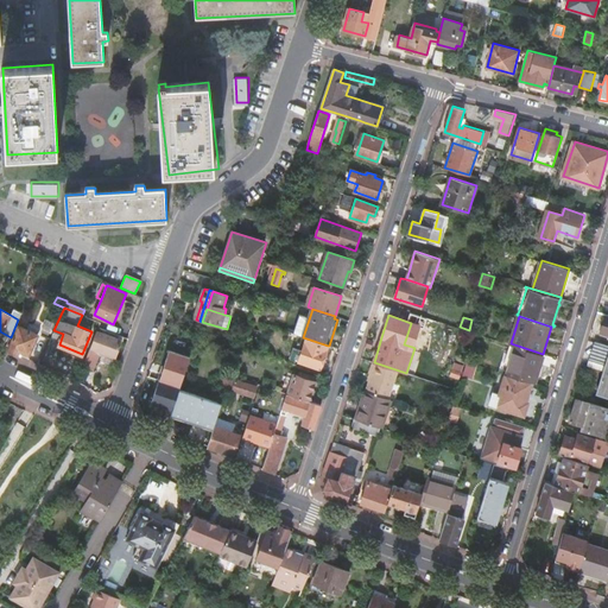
[(118,330),(100,323),(90,346),(93,347),(107,353),(116,356),(122,339),(115,336),(118,330)]
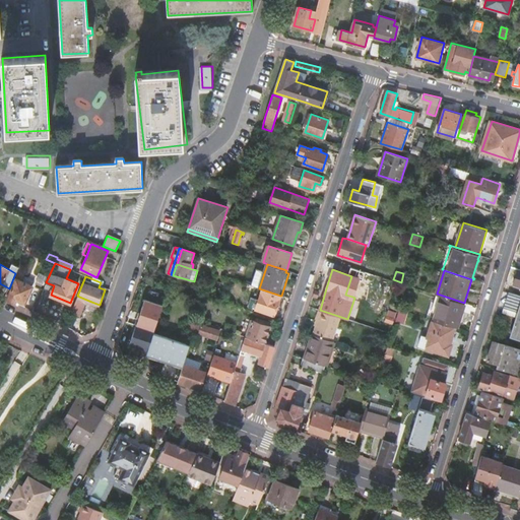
[(15,279),(7,300),(15,303),(16,301),(24,304),(31,287),(15,279)]
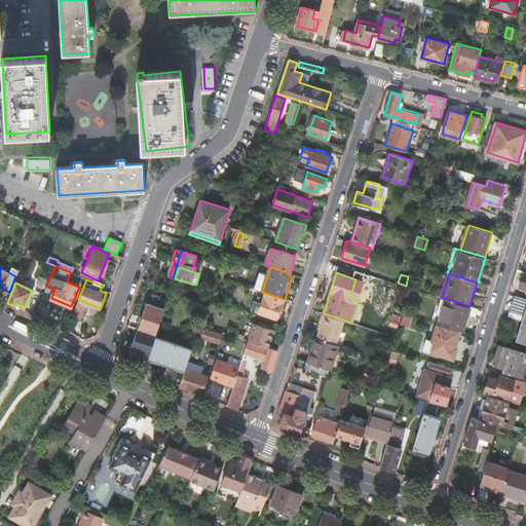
[(265,293),(262,292),(255,312),(258,313),(265,293)]
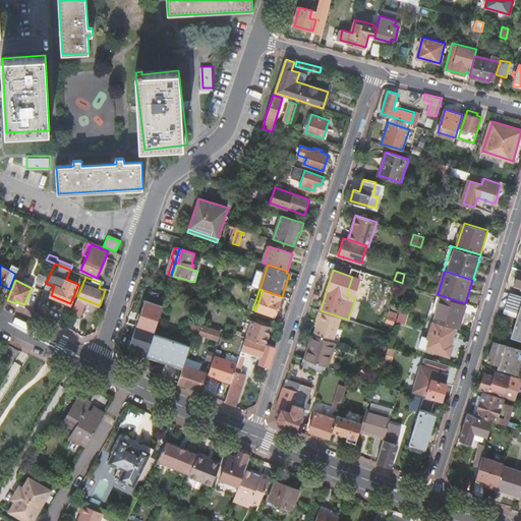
[(274,316),(281,296),(263,290),(255,310),(274,316)]
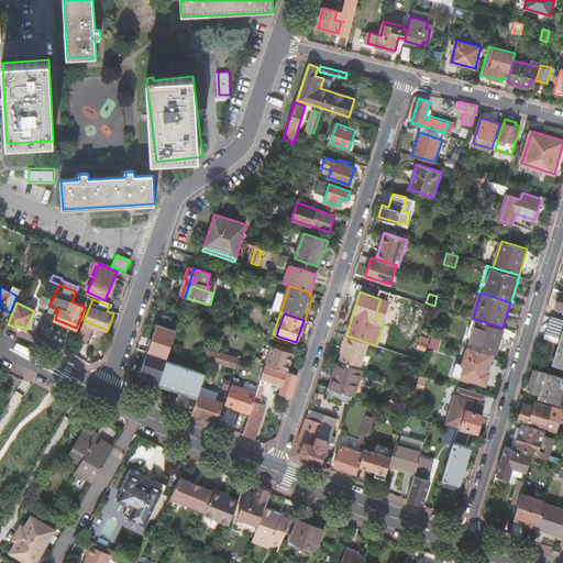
[(562,319),(555,318),(550,334),(560,338),(553,360),(552,362),(562,364),(562,319)]
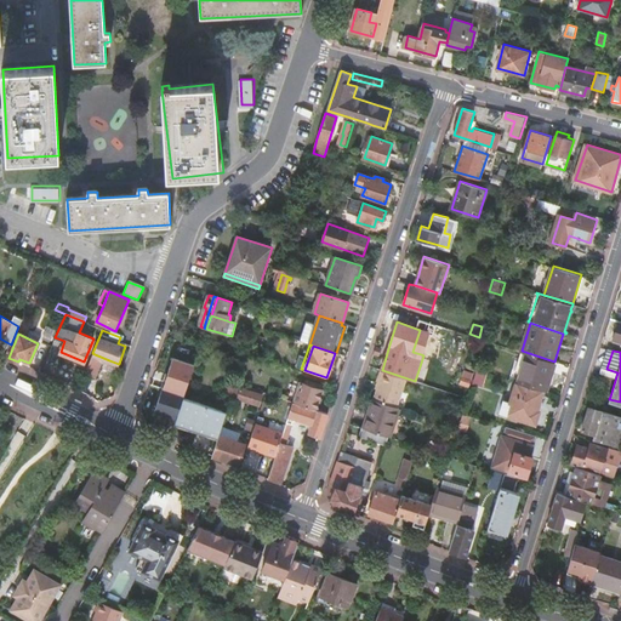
[(92,353),(91,357),(108,364),(109,360),(95,354),(92,353)]
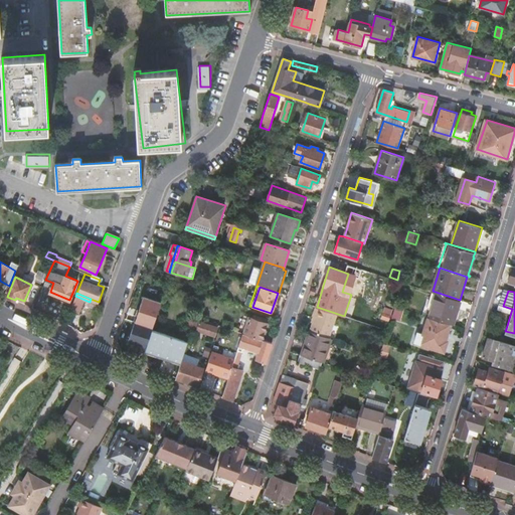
[(449,323),(454,325),(462,301),(460,300),(439,293),(431,317),(449,323)]
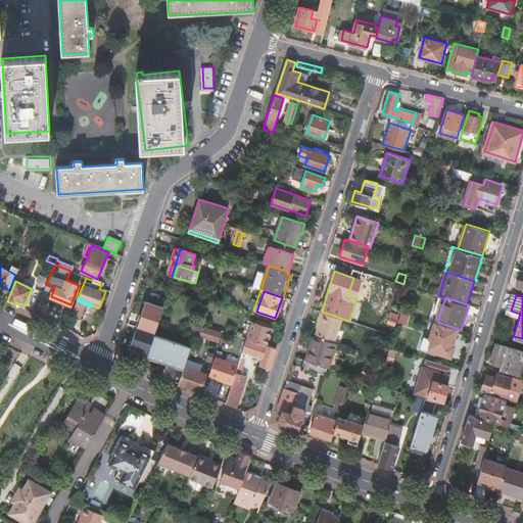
[(315,337),(335,343),(343,320),(321,313),(318,322),(320,323),(315,337)]
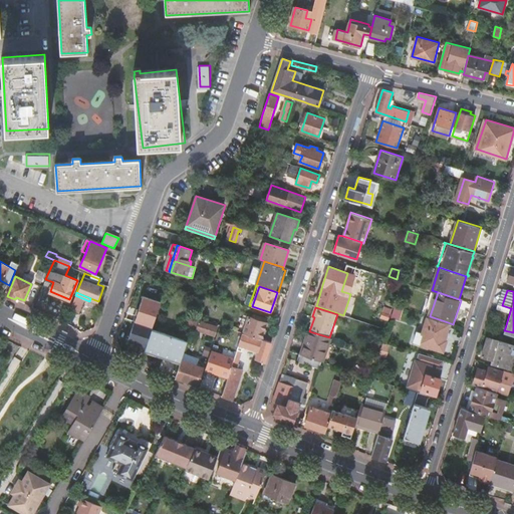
[(134,310),(126,329),(145,335),(150,320),(141,317),(142,313),(134,310)]
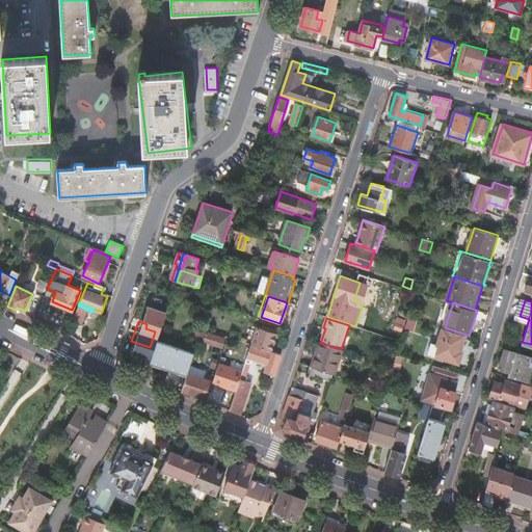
[(405,324),(398,322),(396,328),(402,330),(403,330),(405,324)]
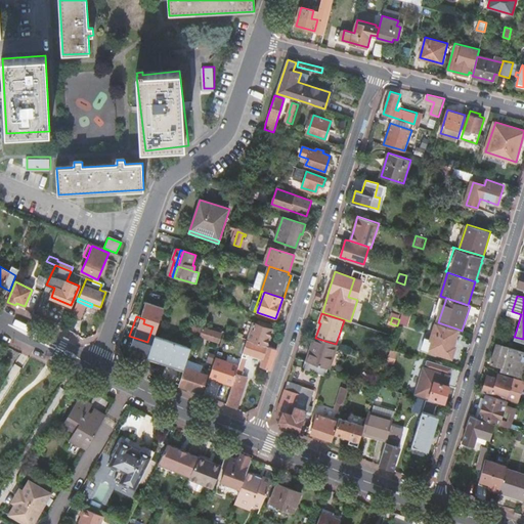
[(254,322),(248,340),(267,346),(272,330),(262,325),(263,322),(258,321),(257,324),(254,322)]
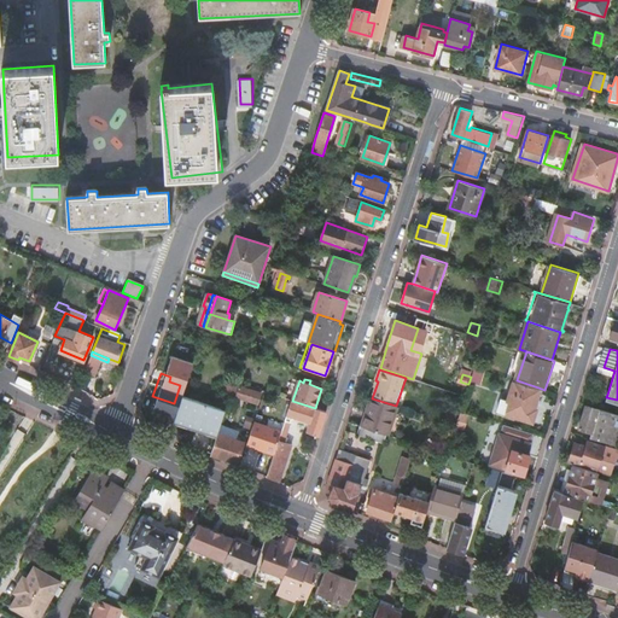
[(517,380),(514,380),(508,401),(511,402),(507,414),(529,420),(530,420),(532,420),(534,419),(534,418),(535,417),(536,415),(536,414),(536,412),(536,410),(535,409),(534,408),(532,407),(538,388),(517,380)]
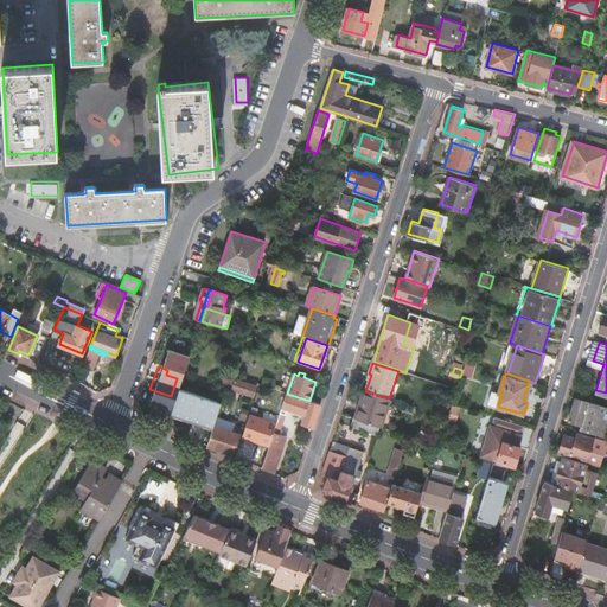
[(235,376),(231,375),(230,378),(227,388),(254,396),(257,387),(234,379),(235,376)]
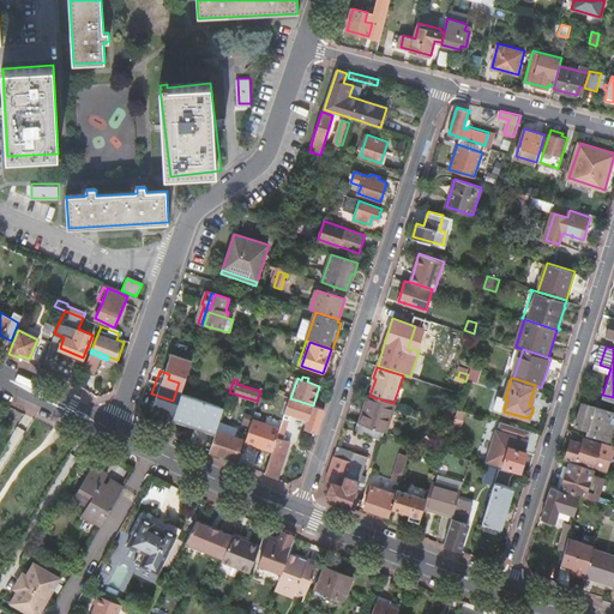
[(229,392),(233,383),(226,380),(222,390),(229,392)]
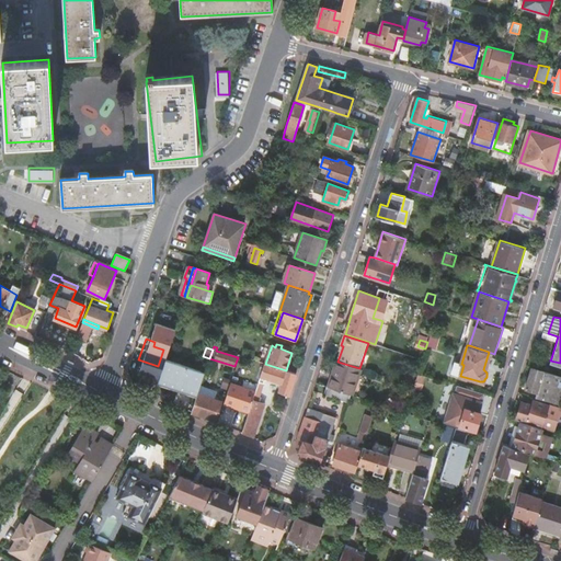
[(336,362),(329,387),(352,395),(353,395),(361,369),(359,368),(338,362),(336,362)]
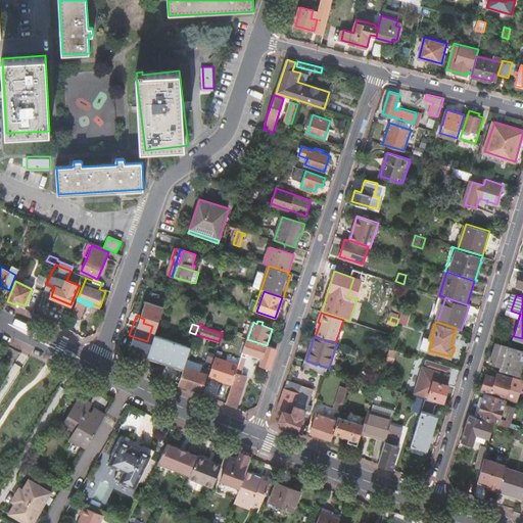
[(162,338),(156,359),(167,363),(168,359),(185,365),(191,348),(162,338)]
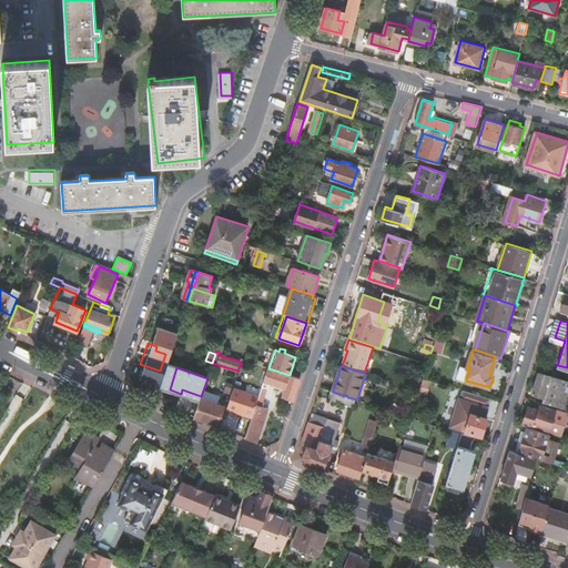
[(290,375),(269,368),(260,396),(252,417),(245,438),(257,444),(269,409),(261,407),(269,385),(275,384),(286,388),(284,394),(280,393),(279,397),(293,402),(301,378),(290,375)]
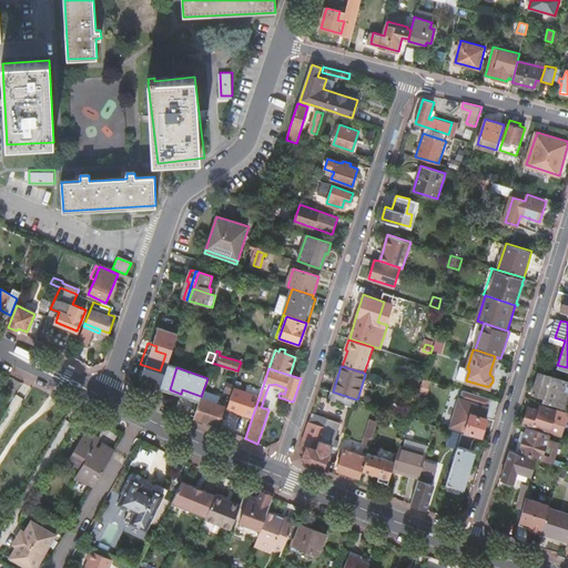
[(412,382),(419,384),(423,376),(414,373),(412,382)]
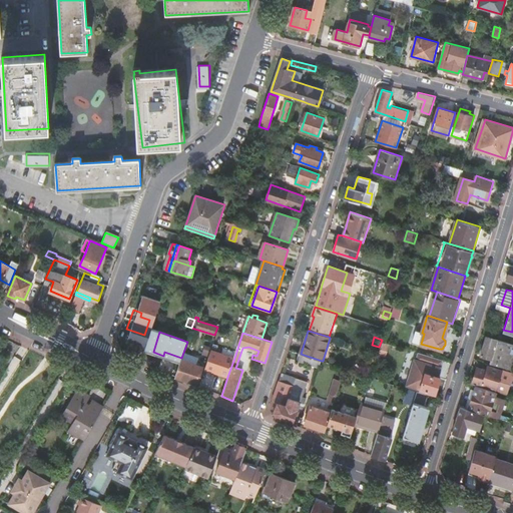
[(490,363),(512,370),(510,369),(512,359),(512,344),(497,340),(486,337),(481,355),(491,359),(490,363)]
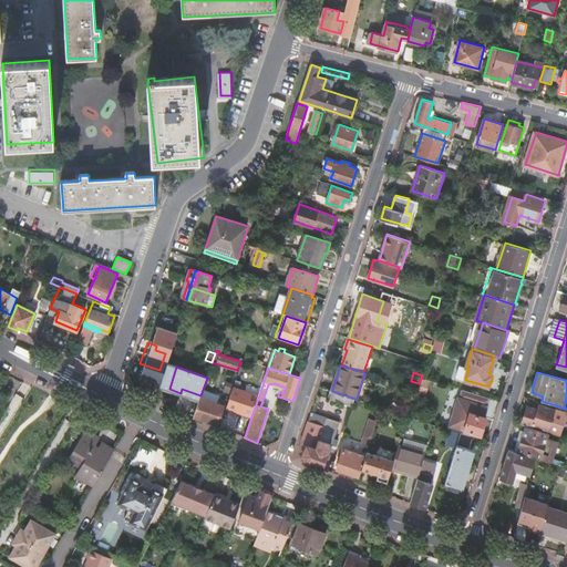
[(424,377),(420,390),(419,394),(434,400),(440,382),(424,377)]
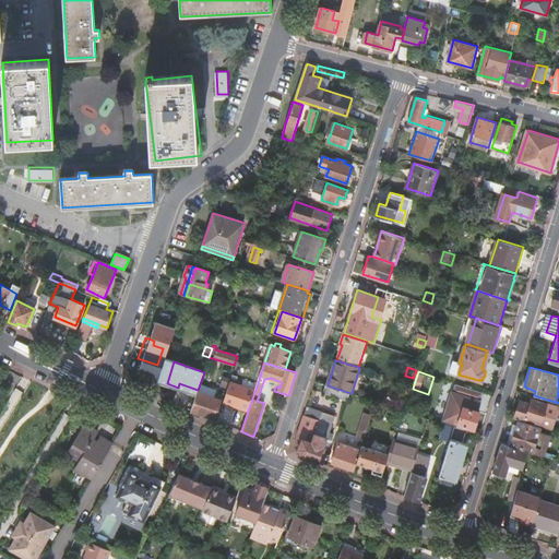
[(256,390),(230,381),(224,403),(233,405),(247,411),(248,411),(256,390)]
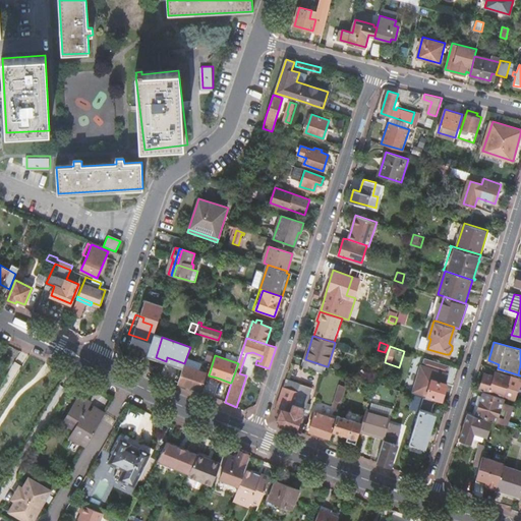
[(155,361),(182,369),(183,365),(184,363),(167,357),(166,361),(156,357),(155,361)]
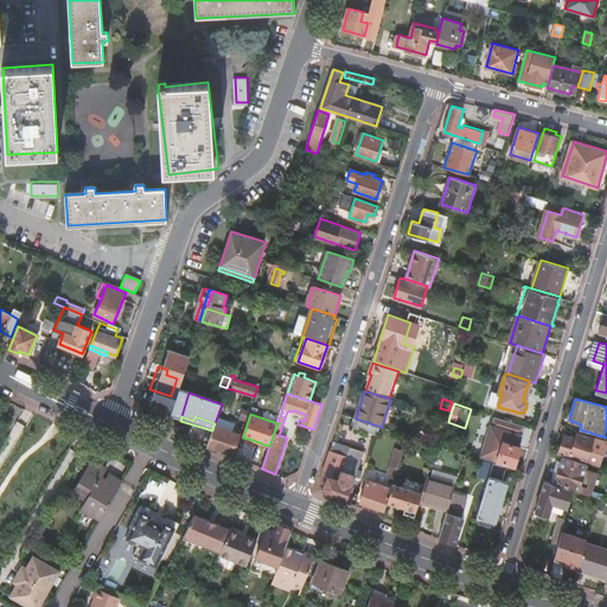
[(516,466),(522,447),(518,446),(524,426),(496,416),(493,426),(492,426),(484,455),(516,466)]
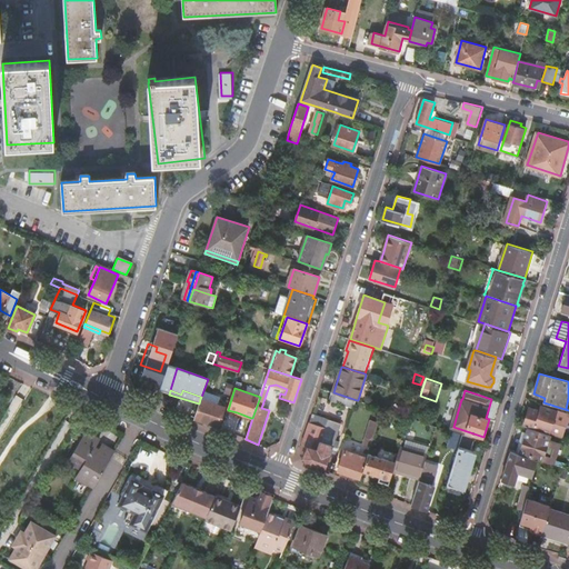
[(357,400),(333,392),(332,392),(329,401),(353,409),(357,400)]
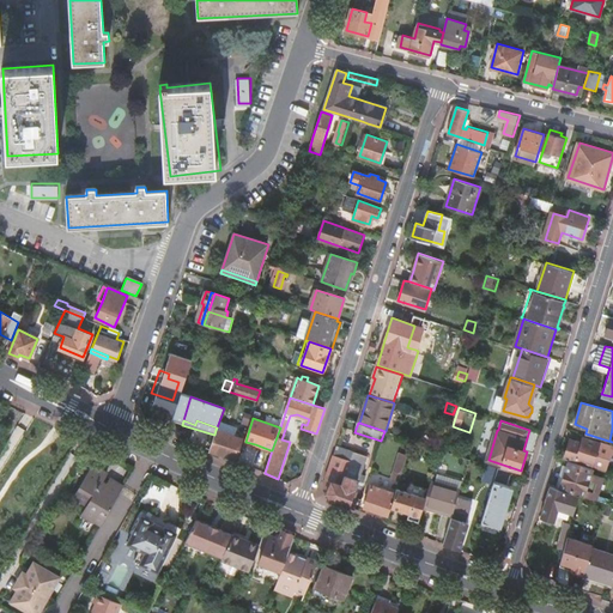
[(441,423),(438,431),(448,435),(450,426),(441,423)]
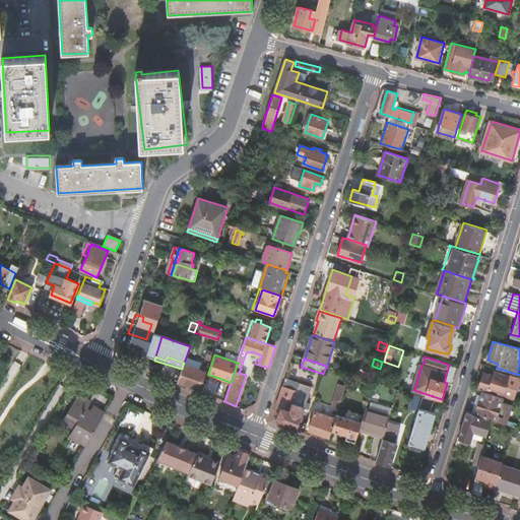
[(2,372),(0,375),(0,379),(3,382),(7,375),(13,365),(7,361),(1,371),(2,372)]
